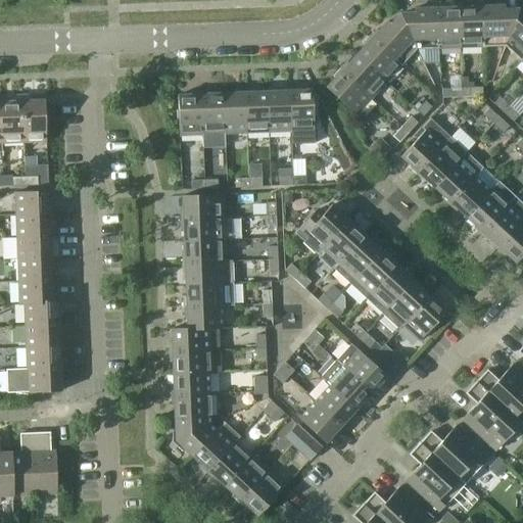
[(472,6),(459,7),(460,47),(482,46),(481,3),(472,3),(472,6)]
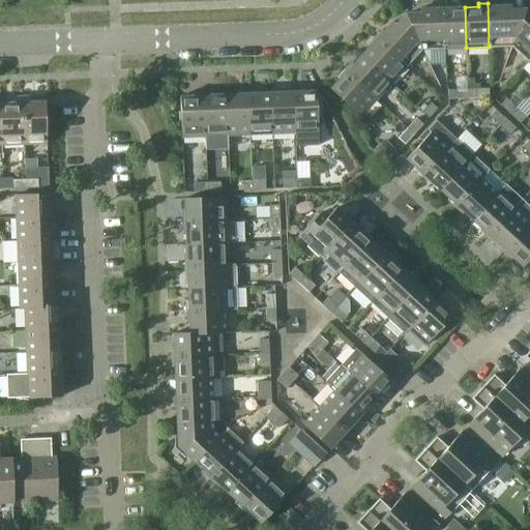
[(497,3),(488,3),(489,47),(511,46),(511,47),(526,10),(525,9),(511,10),(511,5),(497,5),(497,3)]
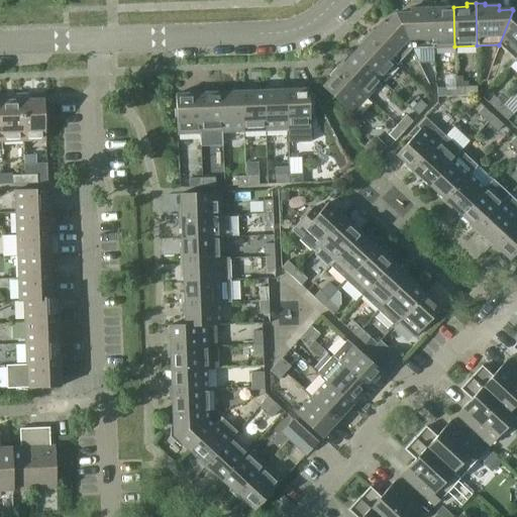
[(410,13),(396,14),(411,48),(433,47),(431,5),(422,5),(423,8),(410,8),(410,13)]
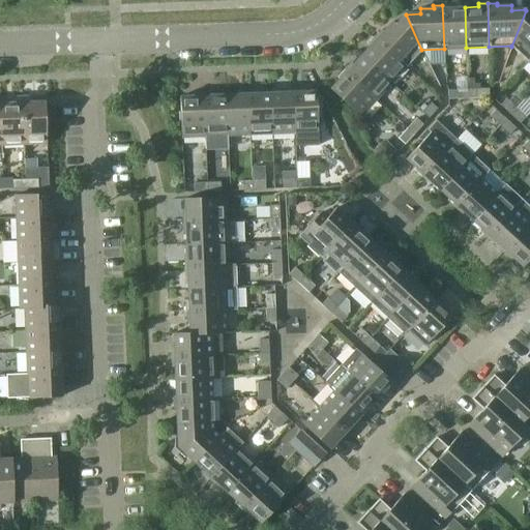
[(452,5),(442,5),(444,49),(466,48),(465,7),(452,7),(452,5)]
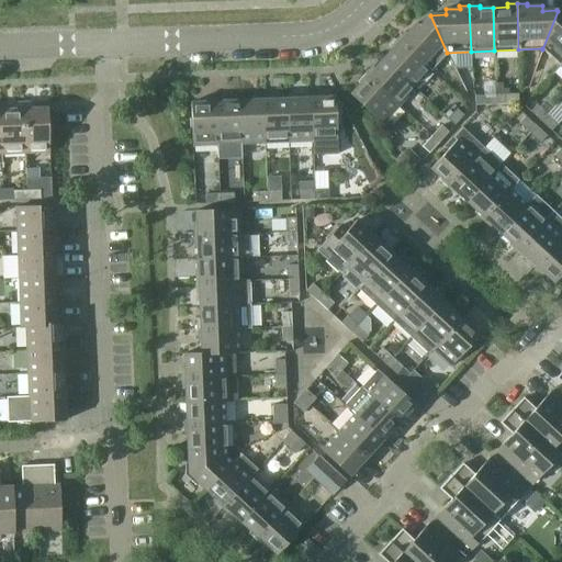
[(561,15),(558,11),(542,49),(560,65),(561,63),(561,15)]
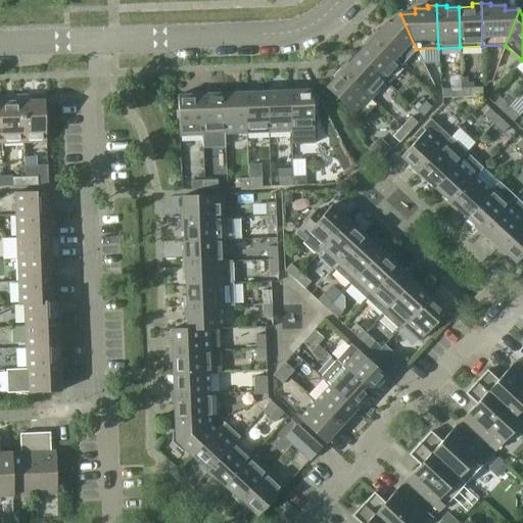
[(376,30),(369,37),(400,65),(416,49),(400,14),(390,25),(387,21),(378,32),(376,30)]
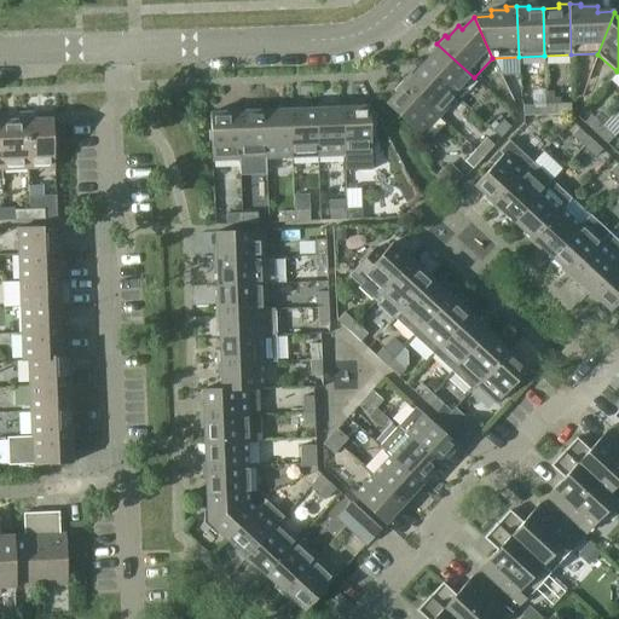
[(432,55),(422,64),(457,97),(474,77),(437,44),(429,52),(432,55)]
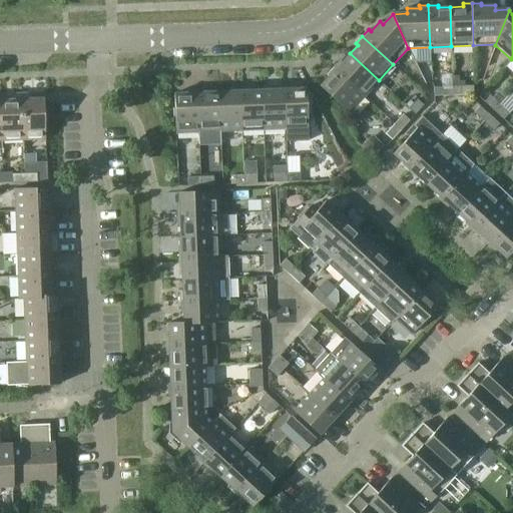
[(340,60),(333,67),(357,88),(364,95),(379,80),(350,53),(342,63),(340,60)]
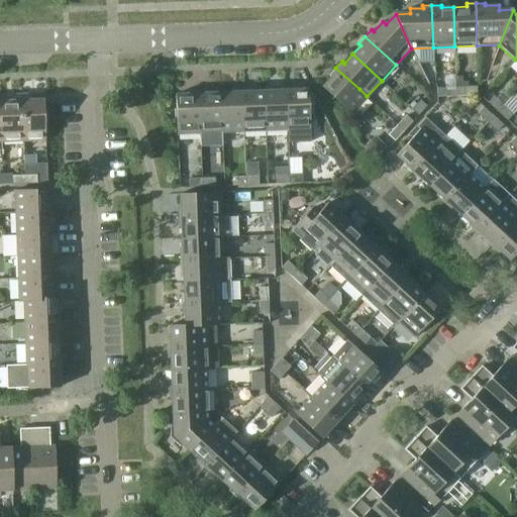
[(330,77),(321,87),(350,114),(367,96),(359,89),(335,68),(328,76),(330,77)]
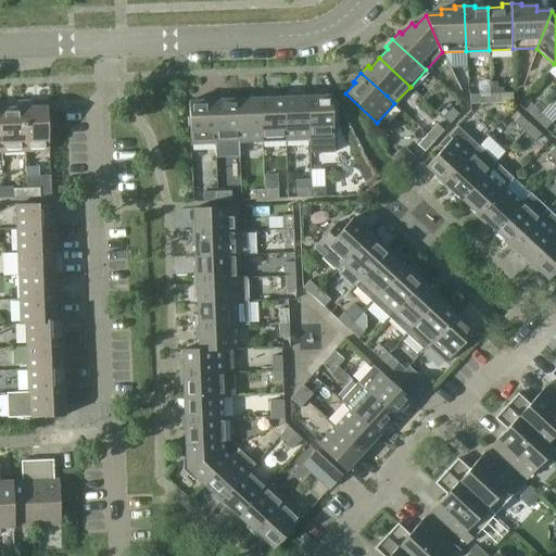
[(317,93),(307,95),(308,131),(310,140),(308,140),(310,154),(335,153),(333,139),(331,96),(317,97),(317,93)]
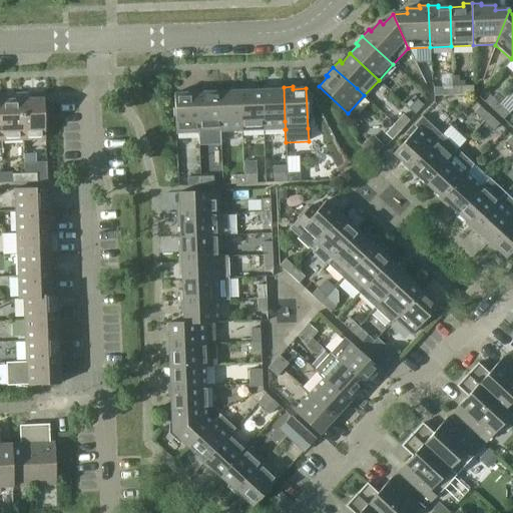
[(473,86),(460,87),(460,95),(473,94),(473,86)]
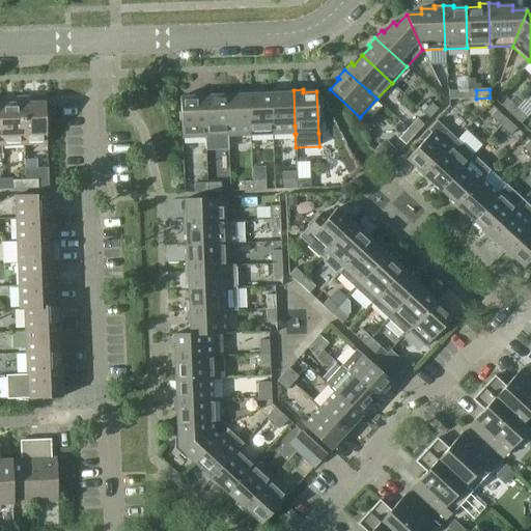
[(283,92),(272,93),(274,135),(295,134),(296,134),(295,126),(294,90),(283,90),(283,92)]
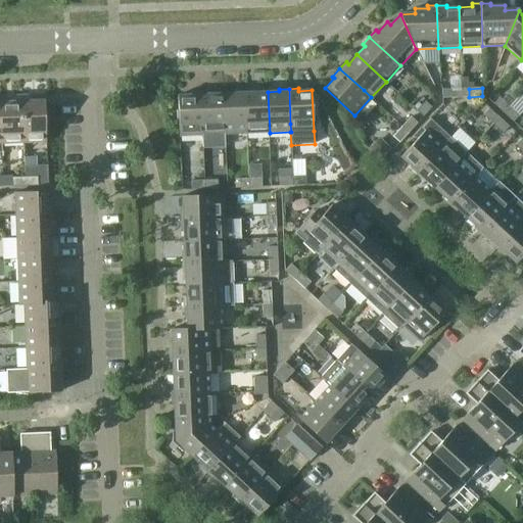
[(456,89),(442,90),(442,98),(456,97),(456,89)]
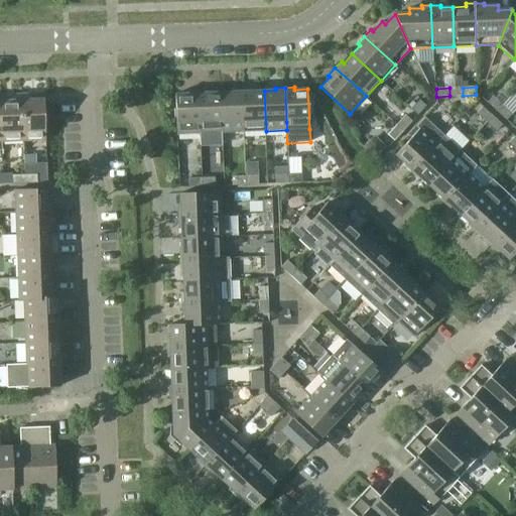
[(463,88),(449,88),(449,96),(463,96),(463,88)]
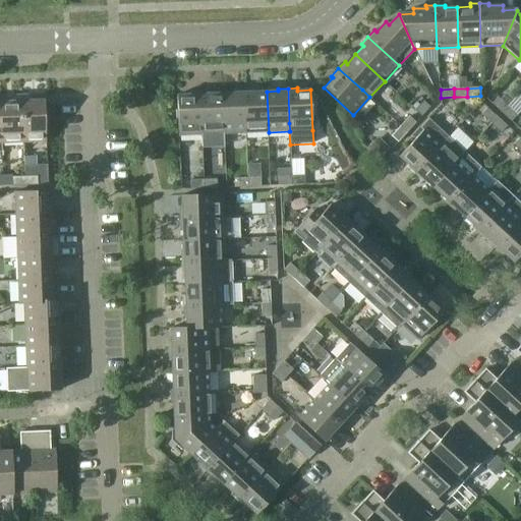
[(253,90),(244,91),(246,133),(269,132),(267,92),(253,92),(253,90)]
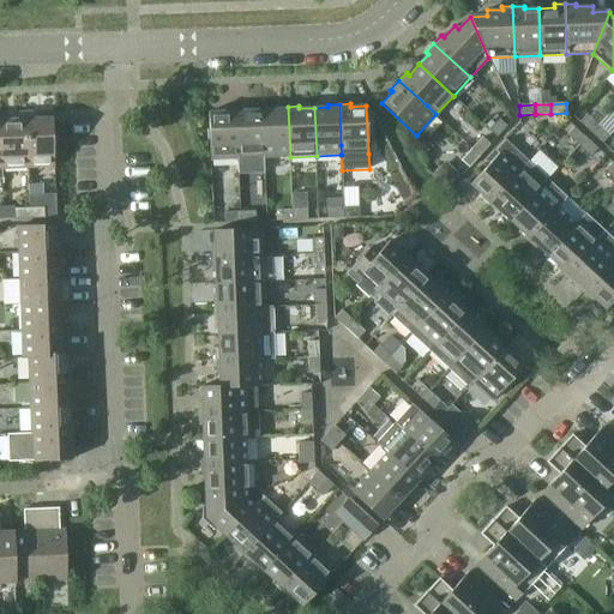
[(276,109),(262,110),(264,158),(290,157),(288,107),(276,107),(276,109)]
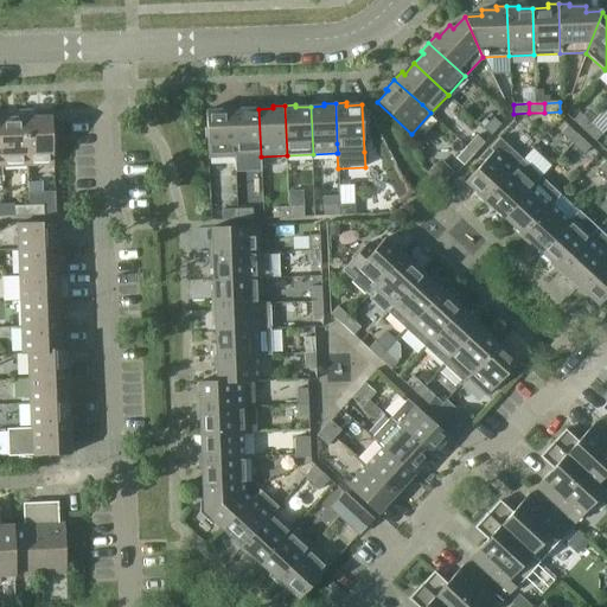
[(208,128),(205,128),(205,140),(208,140),(209,159),(235,158),(234,144),(232,107),(221,108),(221,110),(206,112),(208,128)]
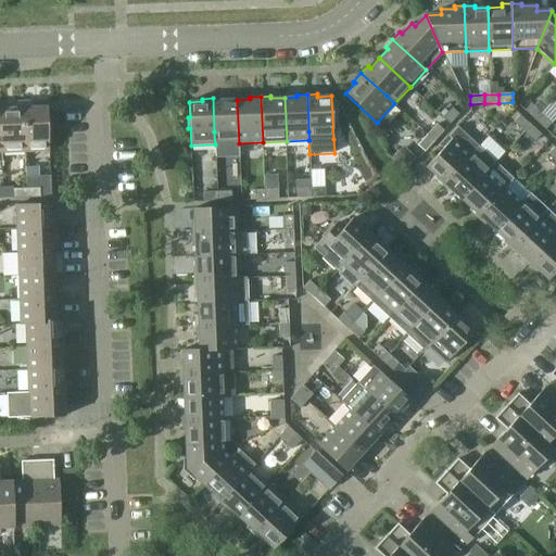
[(224,98),(213,98),(214,131),(215,144),(216,158),(240,156),(239,143),(237,100),(224,100),(224,98)]
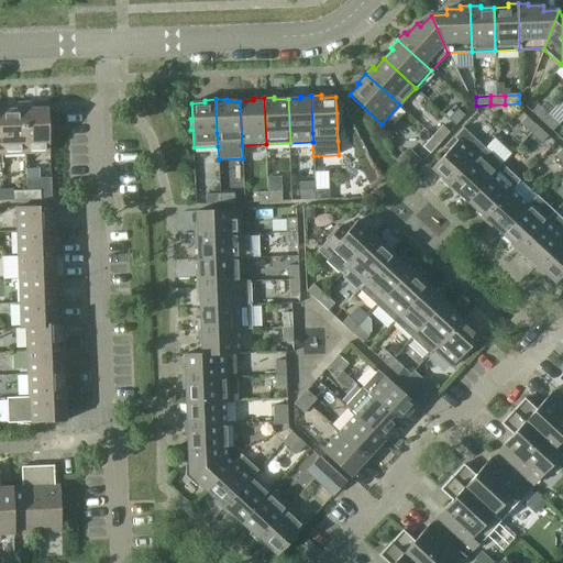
[(1,111),(3,155),(28,154),(25,103),(21,103),(14,111),(1,111)]
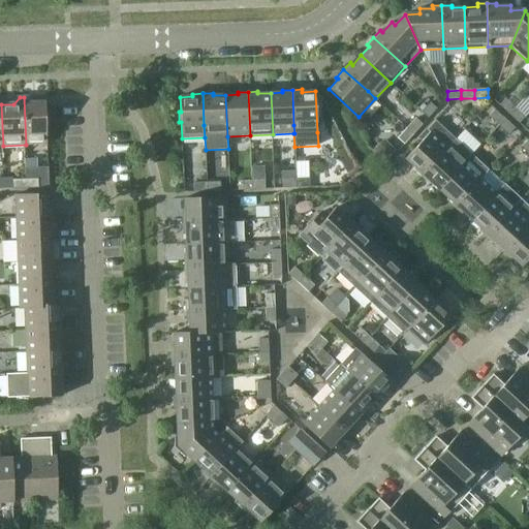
[(24,97),(26,145),(49,144),(47,102),(34,103),(27,97),(24,97)]
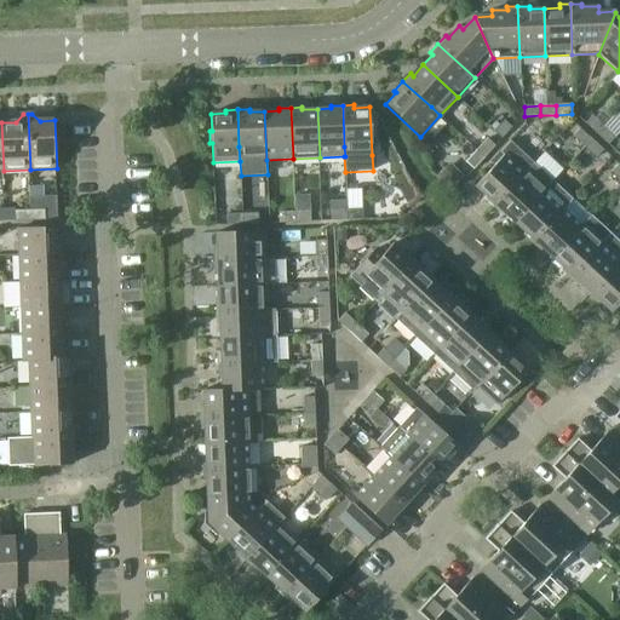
[(592,115),(585,122),(597,133),(604,126),(592,115)]
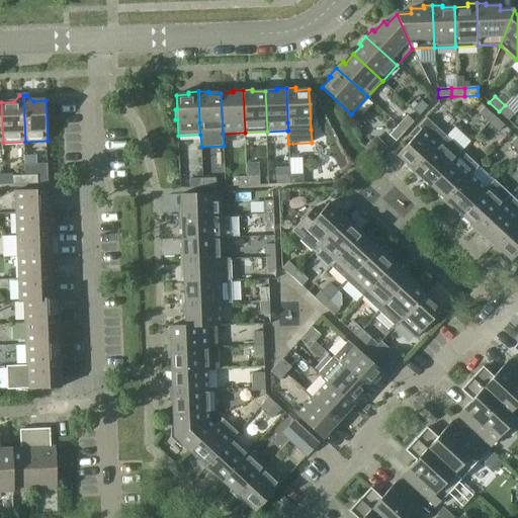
[(421,100),(413,109),(419,115),(428,106),(421,100)]
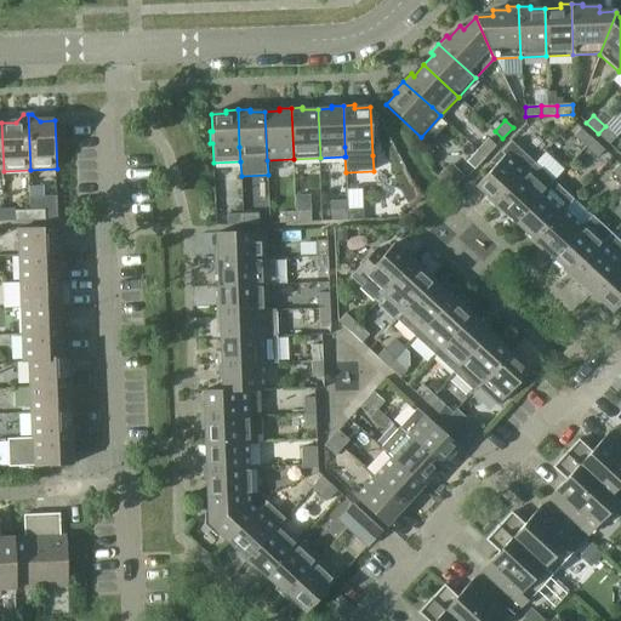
[(605,126),(598,134),(609,144),(616,137),(605,126)]
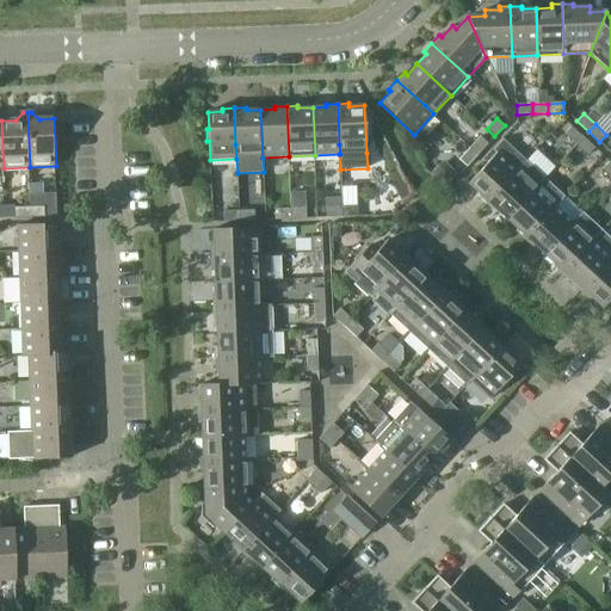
[(572,127),(565,134),(576,144),(584,136),(572,127)]
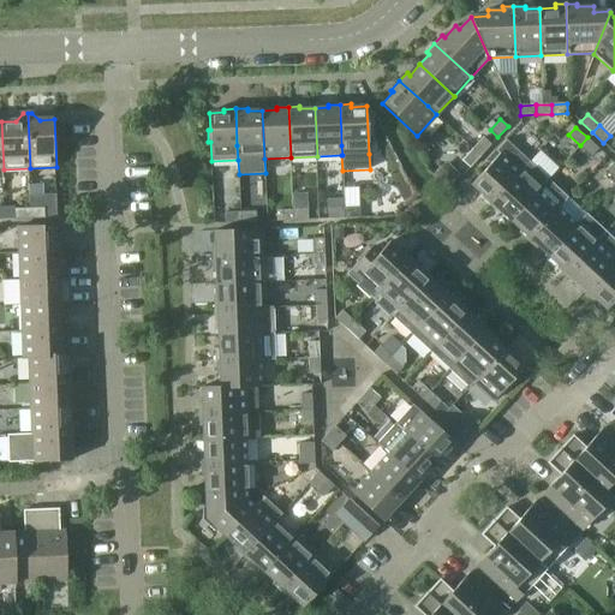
[(499,150),(471,181),(482,192),(479,195),(488,203),(519,169),(529,159),(506,137),(495,148),(499,150)]
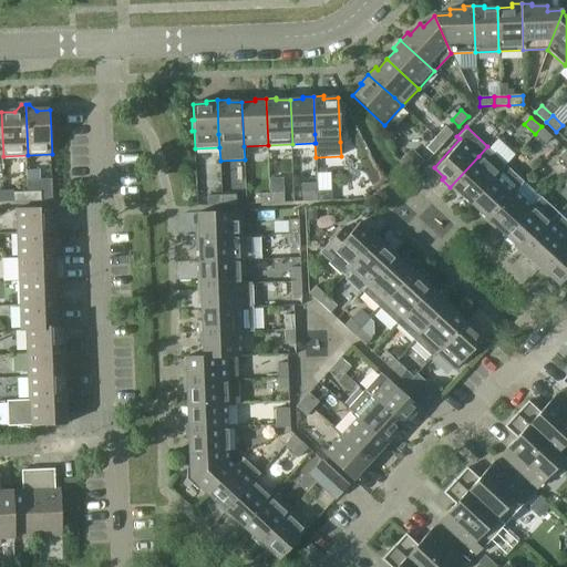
[(445,126),(436,136),(443,143),(452,133),(445,126)]
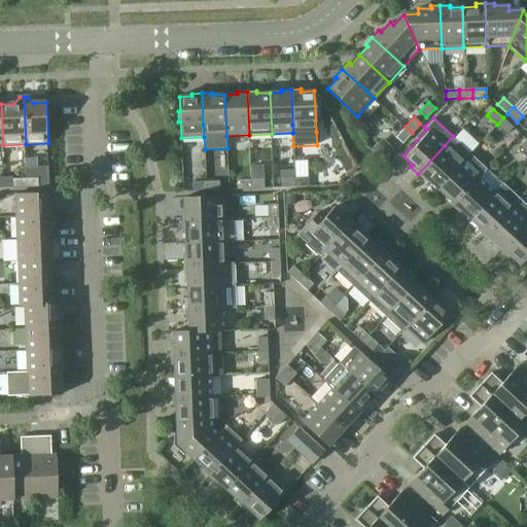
[(503,117),(497,125),(506,134),(513,127),(503,117)]
